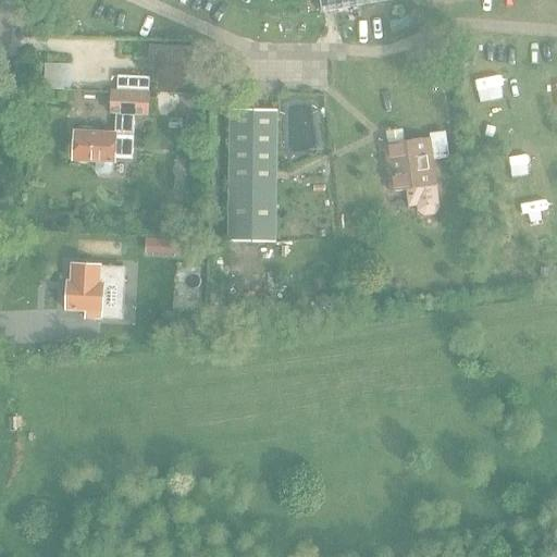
[(319,0),(321,12),(388,0),(319,0)]
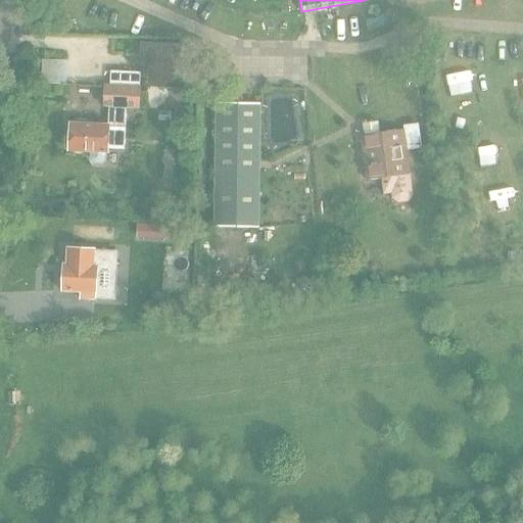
[(126,107),(139,107),(140,72),(110,70),(109,85),(104,85),(104,105),(108,106),(107,124),(70,123),(68,150),(90,151),(90,160),(93,164),(102,164),(105,161),(106,152),(107,152),(107,148),(125,149),(127,110),(126,110),(126,107)]
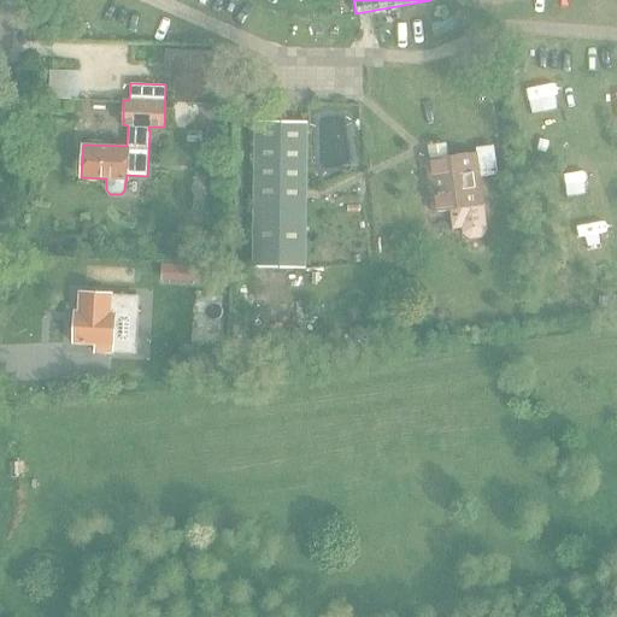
[(253,268),(305,269),(306,121),(256,121),(253,268)]
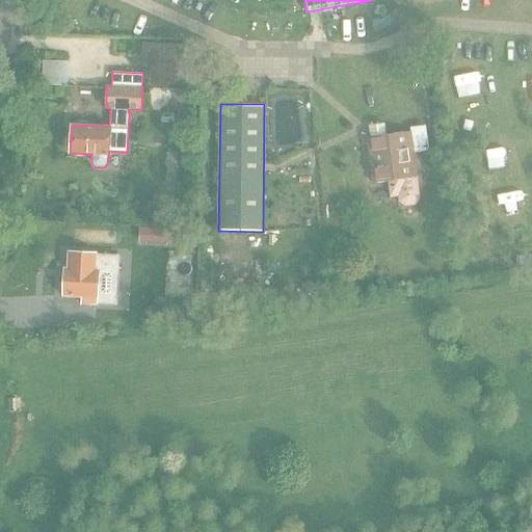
[(410,132),(386,135),(384,124),(369,126),(371,137),(367,137),(373,183),(388,181),(390,197),(397,196),(398,202),(404,206),(415,205),(420,198),(417,177),(410,132)]
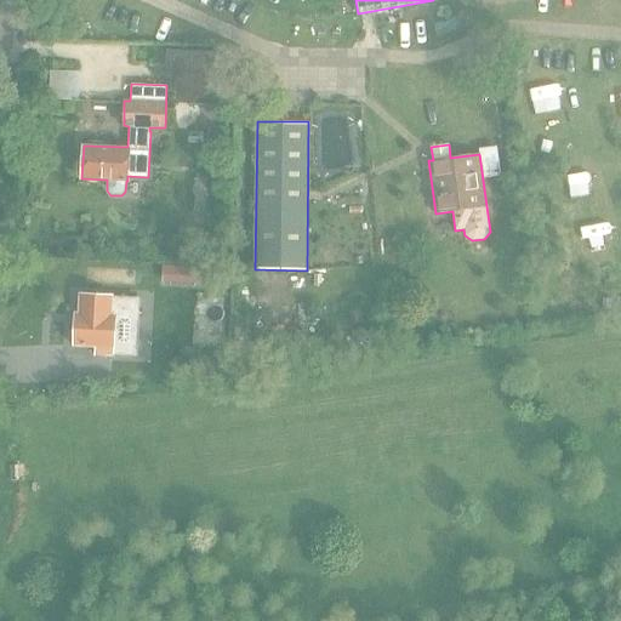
[(192,346),(223,348),(226,298),(194,297),(192,346)]
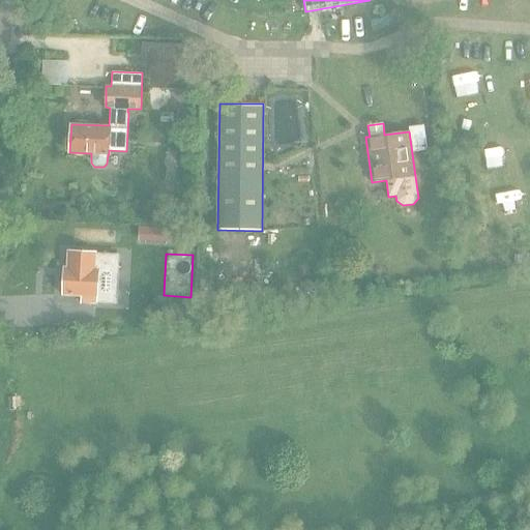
[(96,300),(110,301),(111,271),(97,271),(97,269),(64,267),(63,294),(82,295),(82,302),(96,303),(96,300)]
